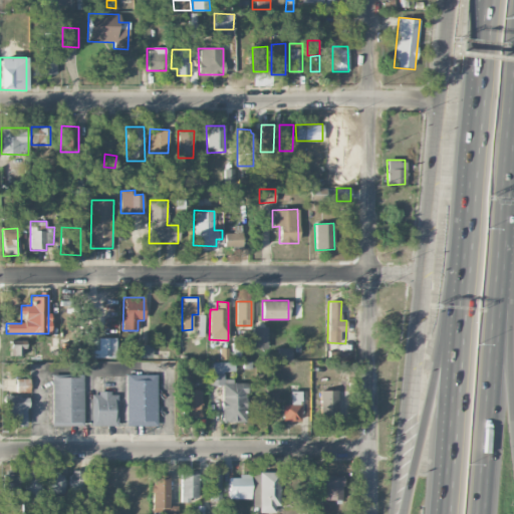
[(267,327),(253,326),(253,348),(266,348),(267,327)]
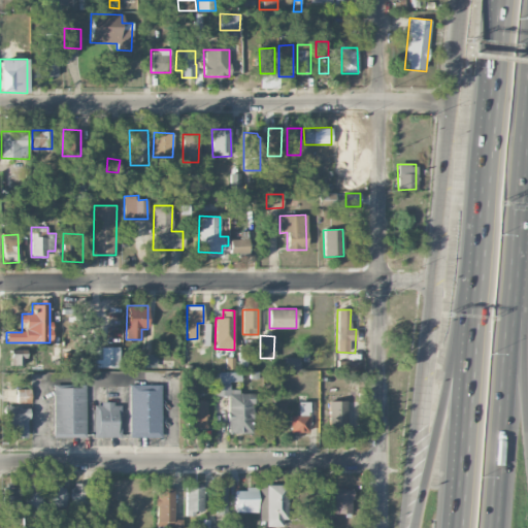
[(119,347),(93,348),(94,368),(120,367),(119,347)]
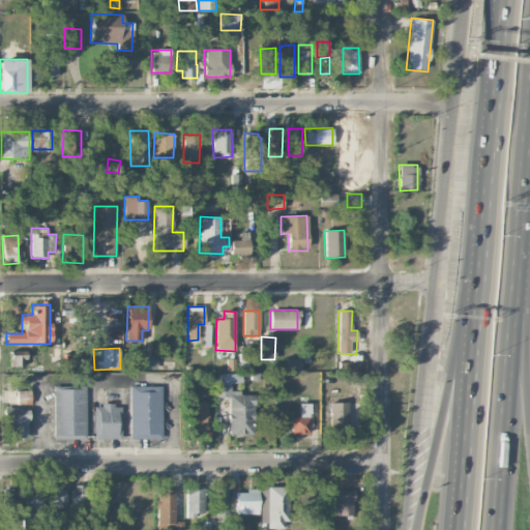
[(28,366),(28,355),(15,354),(13,365),(28,366)]
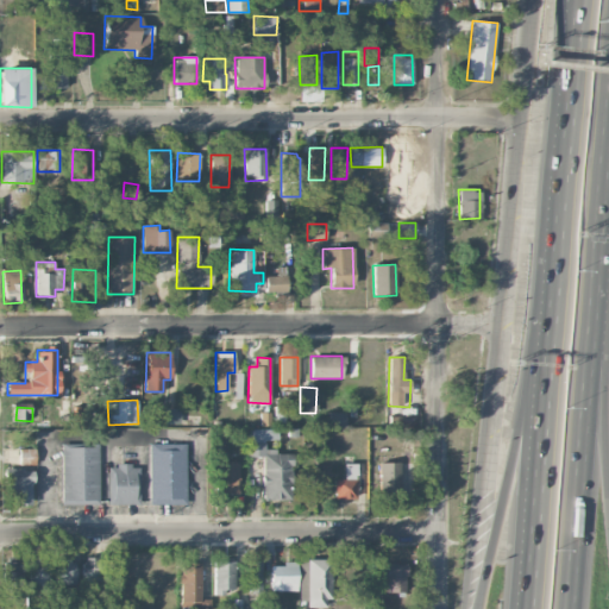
[(179,424),(180,409),(165,409),(165,424),(179,424)]
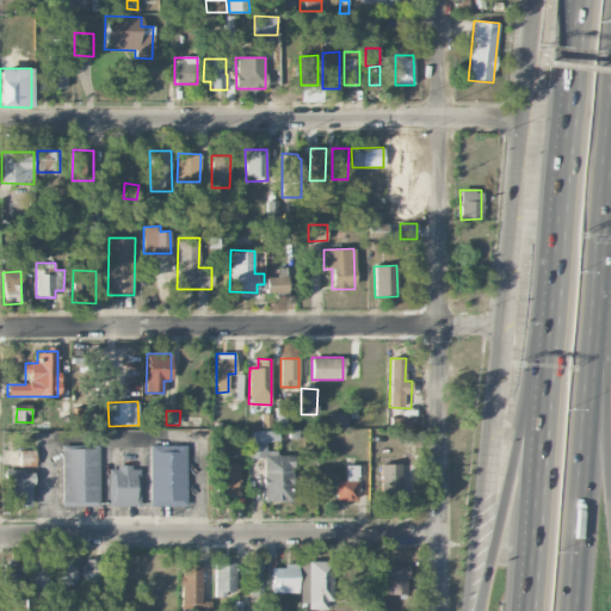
[(345,413),(331,414),(331,429),(346,429),(345,413)]
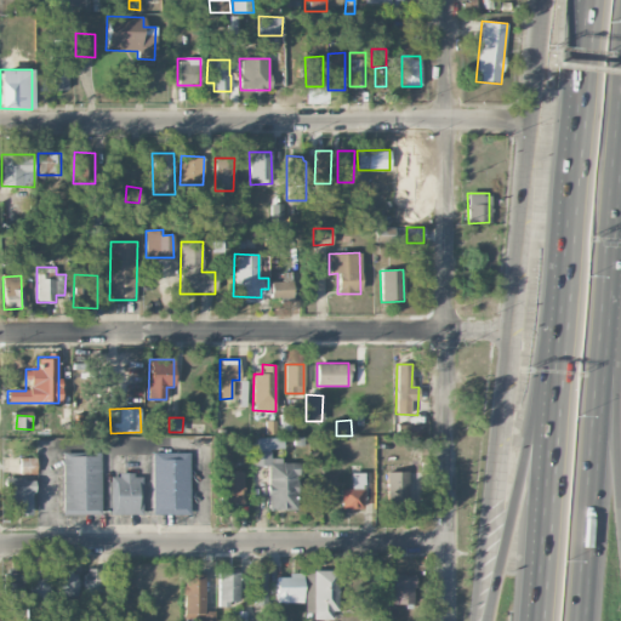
[(296,510),(297,463),(280,462),(280,459),(271,459),(271,438),(251,438),(251,466),(267,466),(266,510),(296,510)]
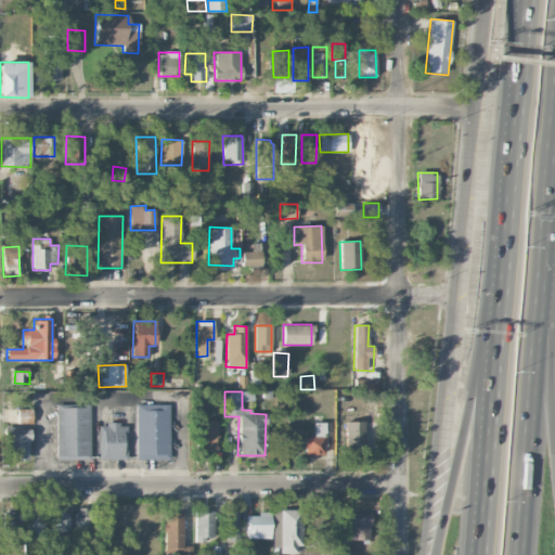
[(137,460),(170,460),(169,404),(136,404),(137,460)]
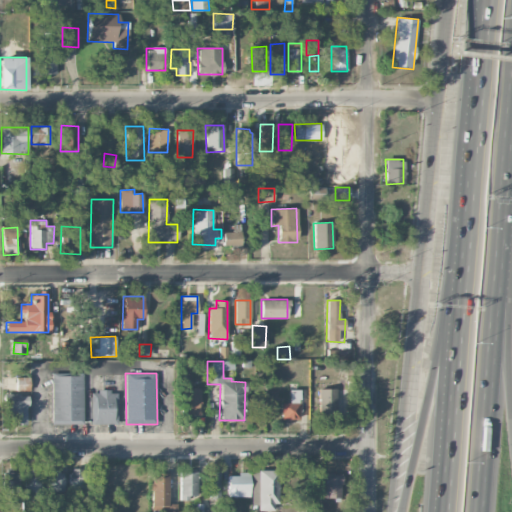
[(83,424),(83,375),(52,374),(51,424),(83,424)]
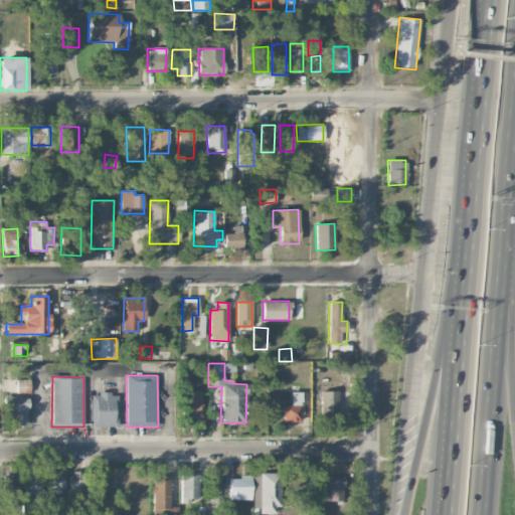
[(29,392),(29,379),(16,380),(16,393),(29,392)]
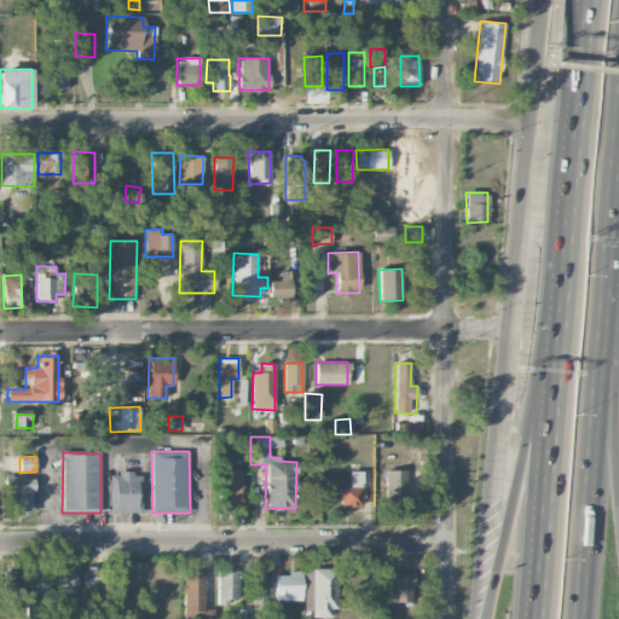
[(242,469),(223,469),(221,502),(242,503),(242,469)]
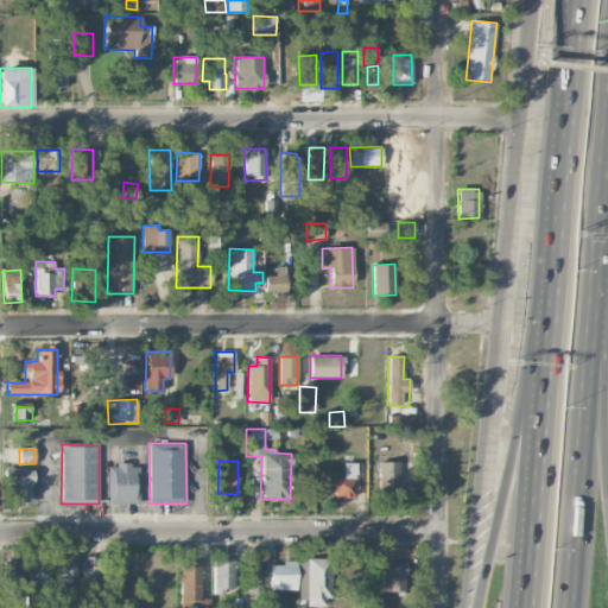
[(398,461),(378,461),(379,499),(398,499),(398,461)]
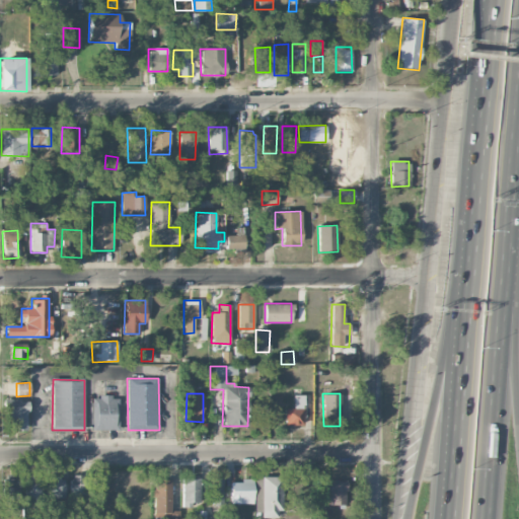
[(284,426),(303,425),(303,395),(292,395),(293,409),(284,409),(284,426)]
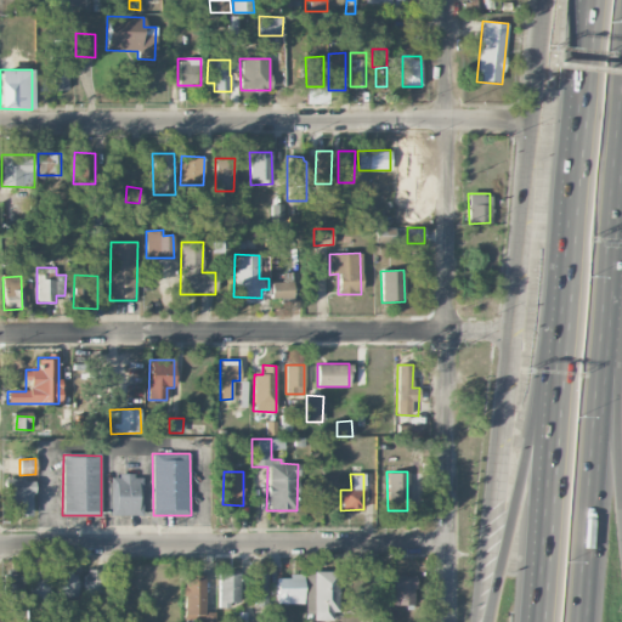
[(111,515),(142,515),(141,475),(111,475),(111,515)]
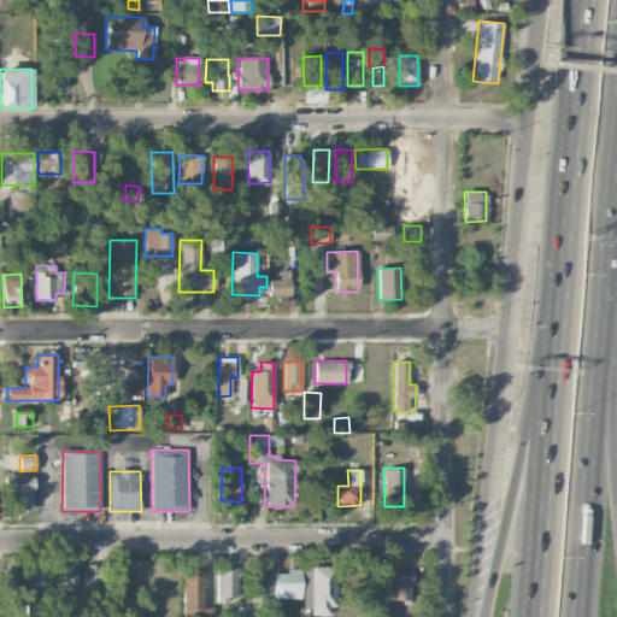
[(33,475),(6,475),(6,511),(31,511),(33,475)]
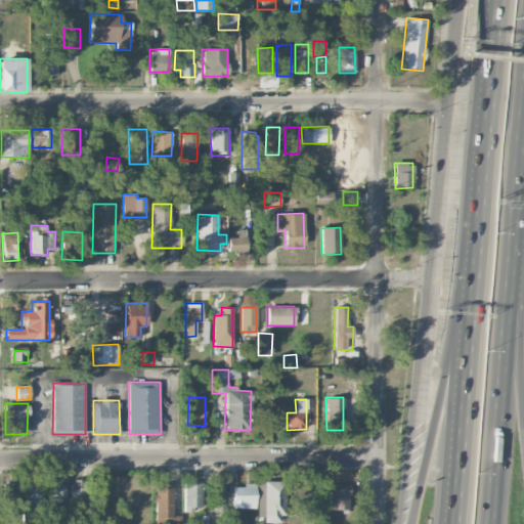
[(27,505),(41,505),(40,479),(25,479),(27,505)]
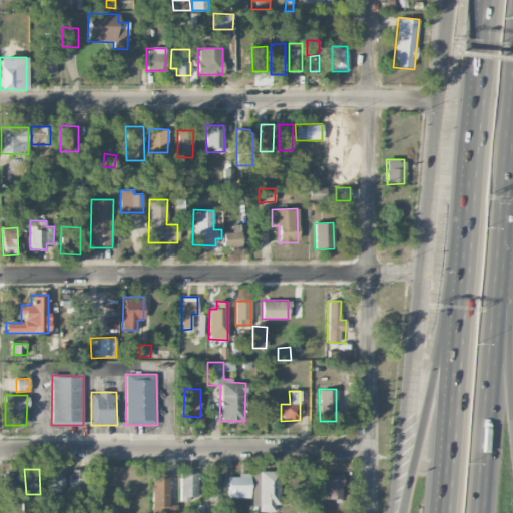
[(47,493),(61,493),(62,470),(47,469),(47,493)]
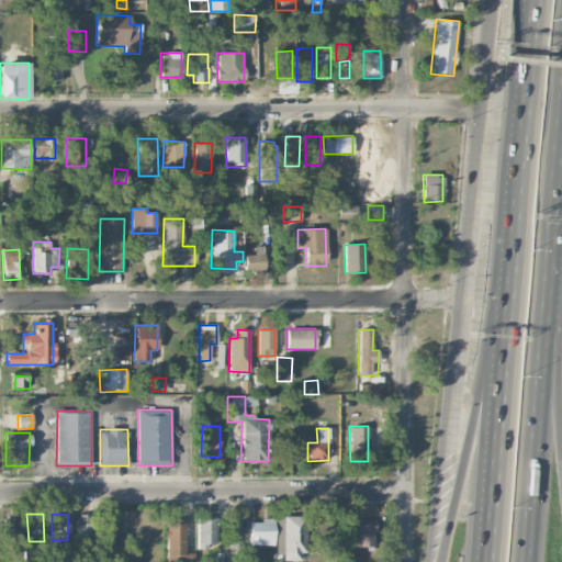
[(76,534),(96,535),(96,514),(76,514),(76,534)]
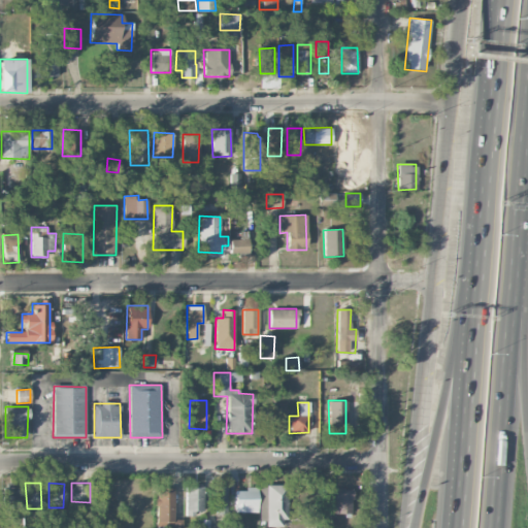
[(266,527),(286,526),(285,485),(265,486),(266,527)]
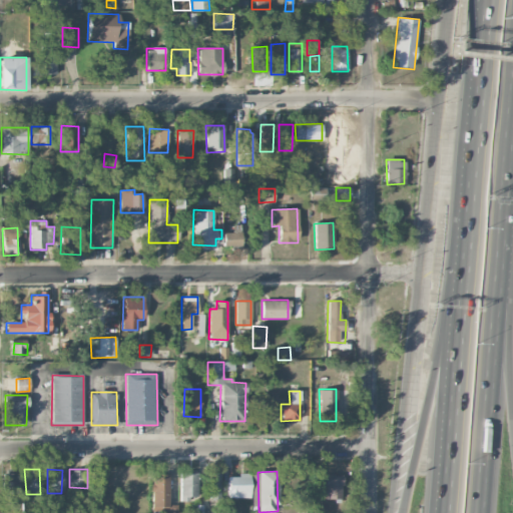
[(198,496),(197,472),(179,473),(180,501),(190,501),(190,497),(198,496)]
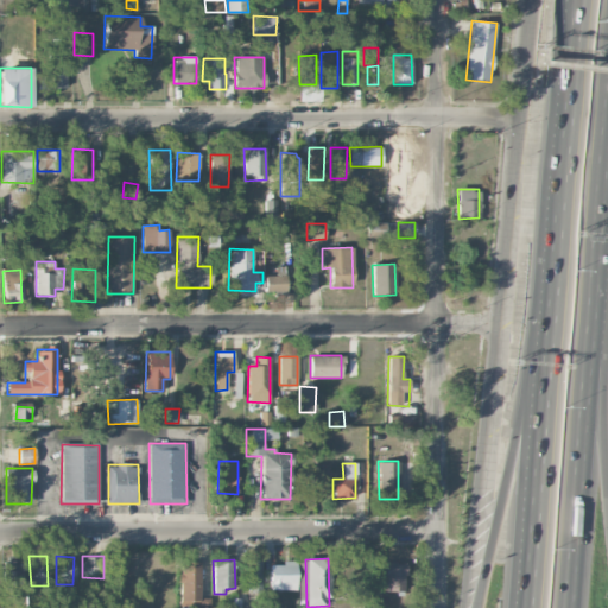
[(261,561),(248,561),(249,593),(261,591),(261,561)]
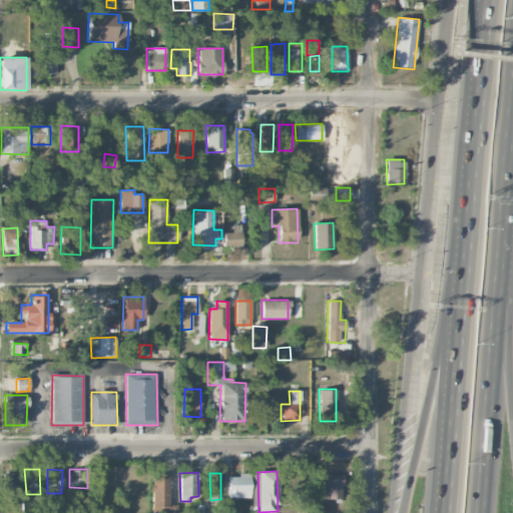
[(342,500),(343,475),(324,474),(323,499),(342,500)]
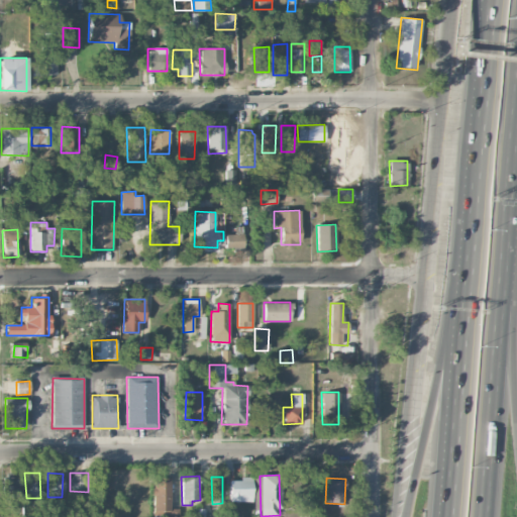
[(152,515),(170,515),(170,516),(178,516),(178,509),(170,509),(170,479),(152,480),(152,515)]
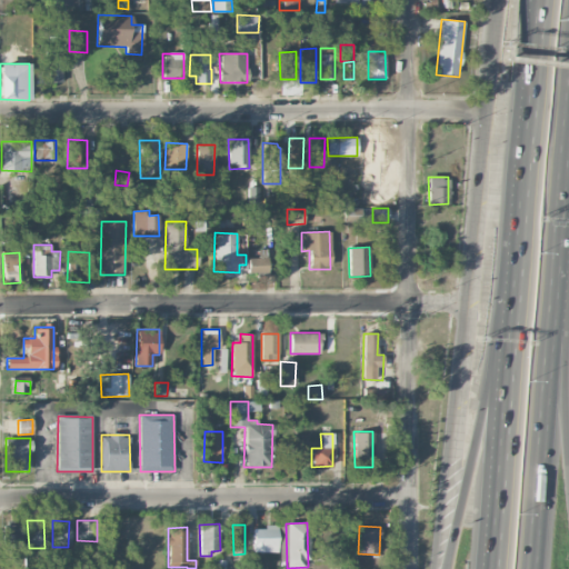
[(277,552),(277,527),(252,527),(252,552),(277,552)]
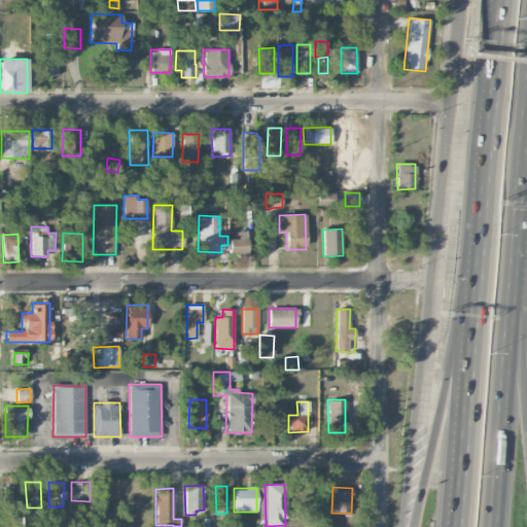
[(209,526),(210,519),(198,518),(197,526),(209,526)]
